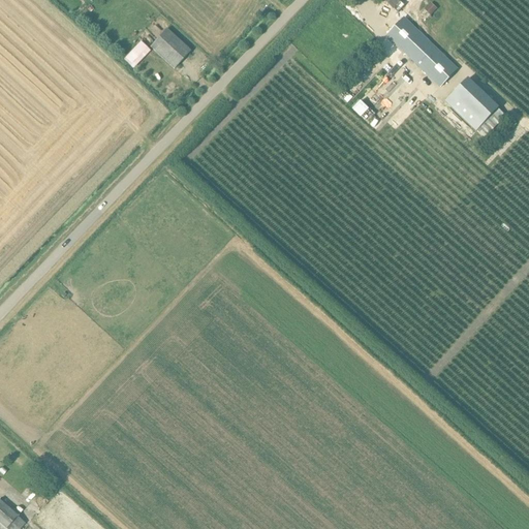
[(383,0),(398,13),(405,6),(401,2),(402,0),(383,0)]
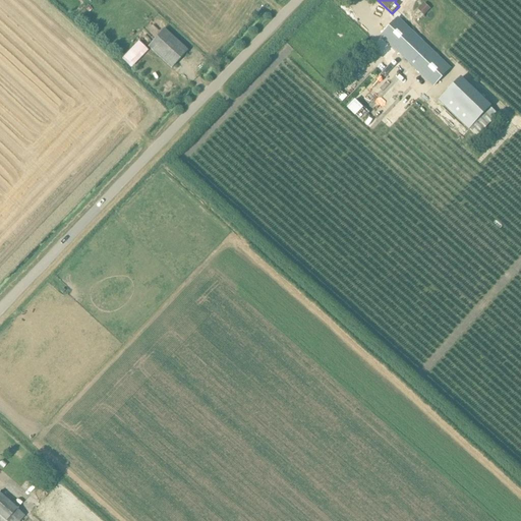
[(425,14),(431,8),(426,3),(420,9),(425,14)]
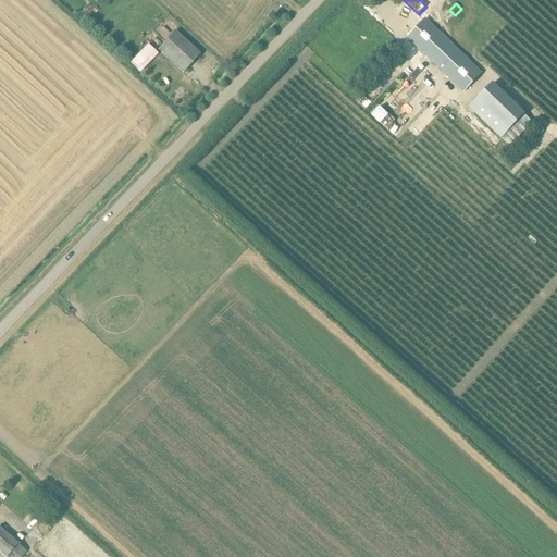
[(407,38),(463,93),(483,73),(425,19),(407,38)]
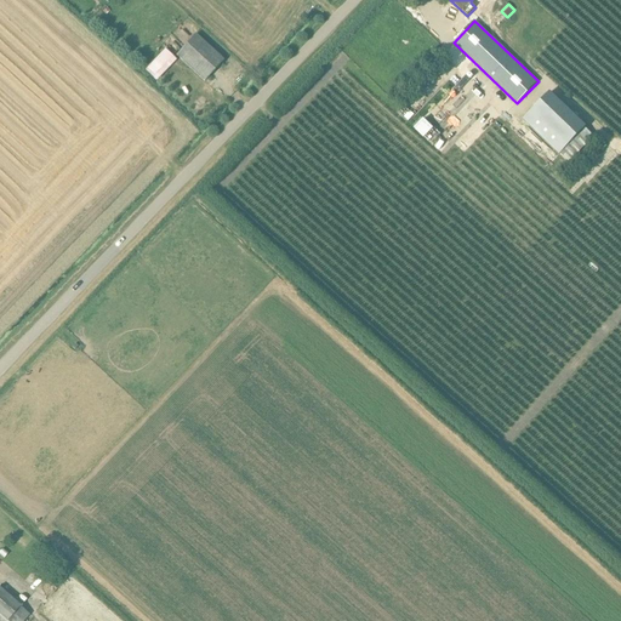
[(224,60),(195,34),(176,56),(204,81),(224,60)]
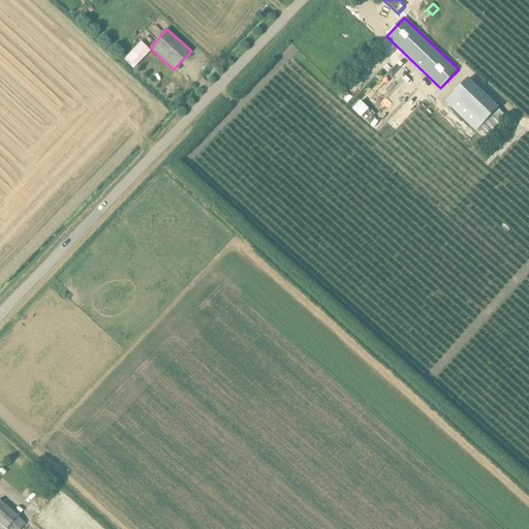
[(477,130),(485,137),(505,116),(498,110),(499,109),(468,79),(445,102),(476,131),(477,130)]
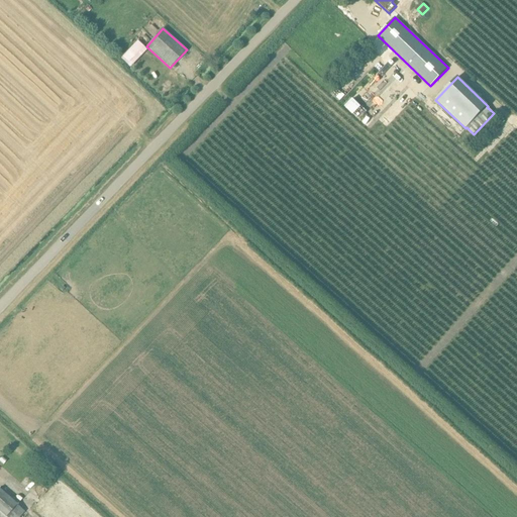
[(355,115),(365,106),(355,97),(346,107),(355,115)]
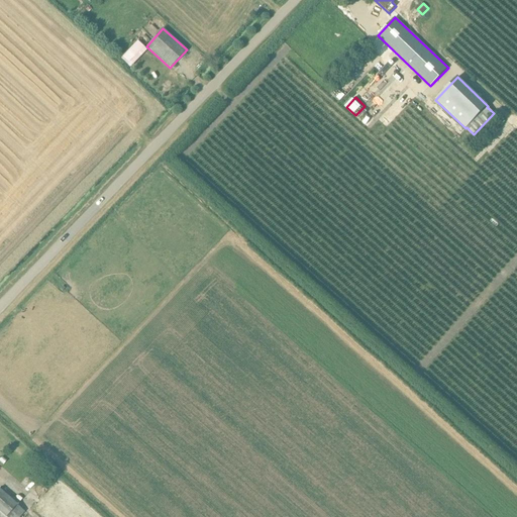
[(0,489),(0,516),(20,516),(25,512),(0,489)]
